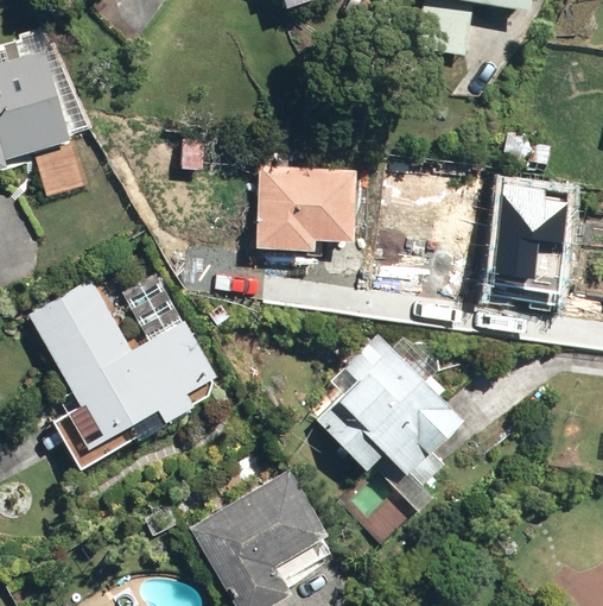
[(465,0),(525,10),(527,0),(465,0)]
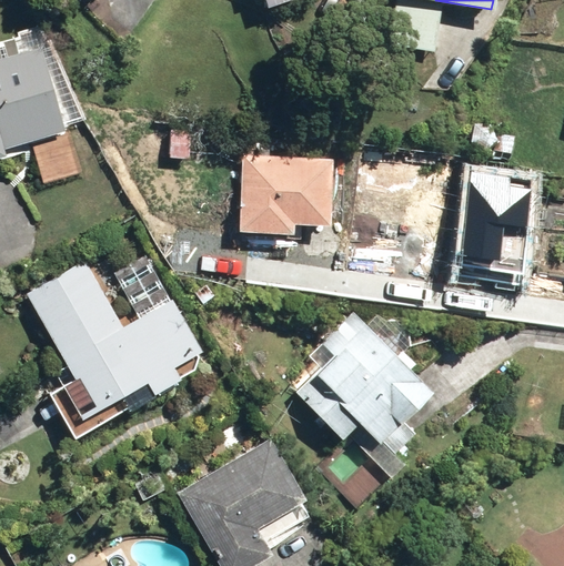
[(439,22),(393,19),(391,48),(436,51),(439,22)]
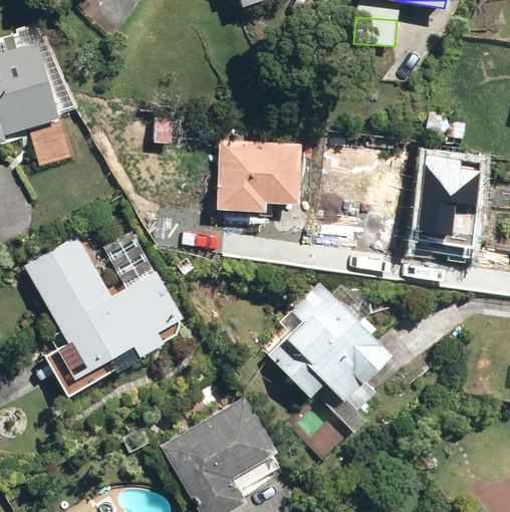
[(4,135),(80,113),(61,47),(38,53),(31,28),(0,36),(0,143),(6,141),(4,135)]
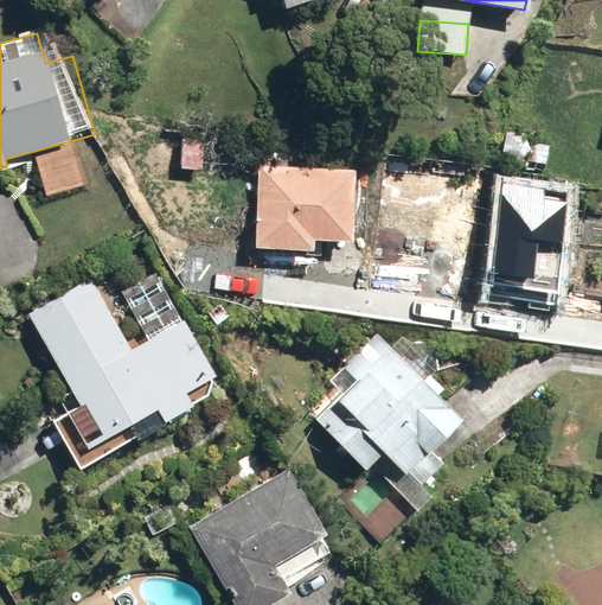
[(181,140),(161,139),(160,170),(180,170),(181,140)]
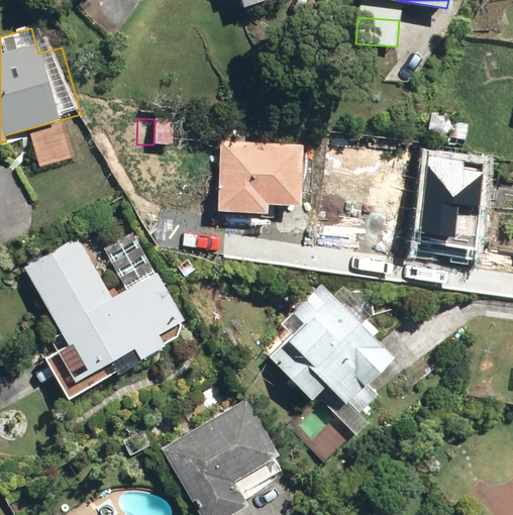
[(68,136),(35,146),(41,167),(74,157),(68,136)]
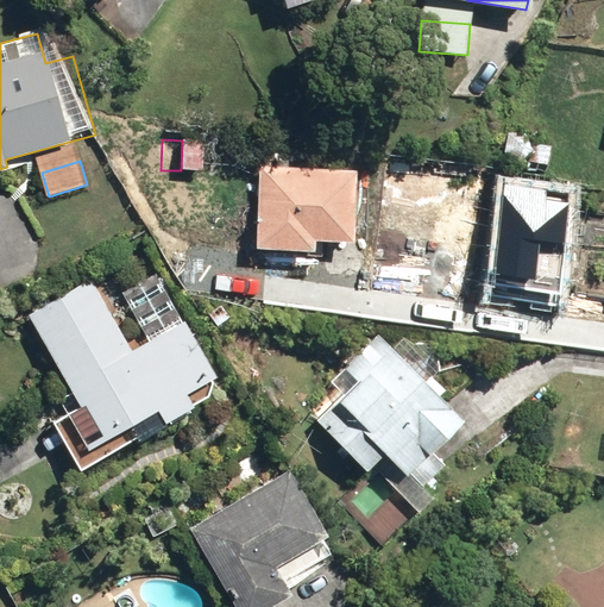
[(252,251),(312,256),(313,241),(352,244),(357,171),(258,166),(252,251)]
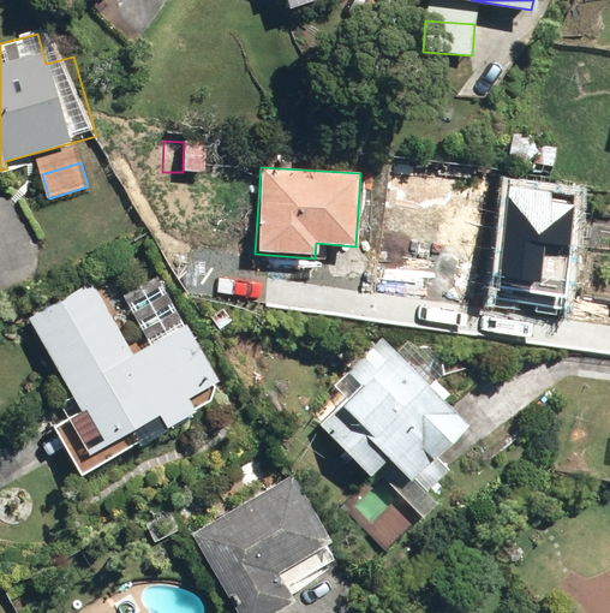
[(132,353),(94,281),(30,315),(71,392),(59,399),(67,414),(53,422),(79,471),(219,397),(181,327),(132,353)]
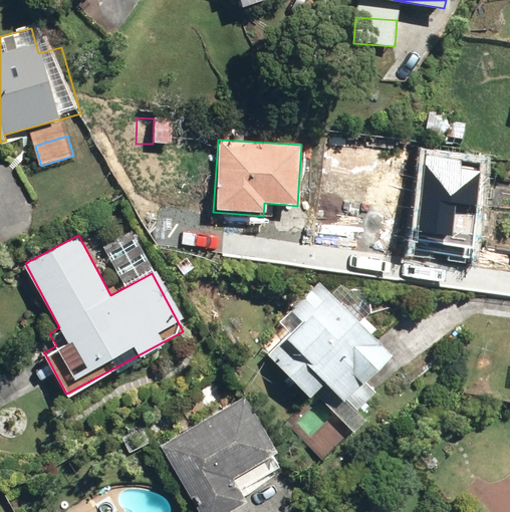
[(357,321),(321,281),(293,307),(303,318),(268,350),(307,395),(315,388),(353,431),(367,418),(358,408),(376,391),(364,377),(389,355),(366,330),(371,325),(362,315),(357,321)]
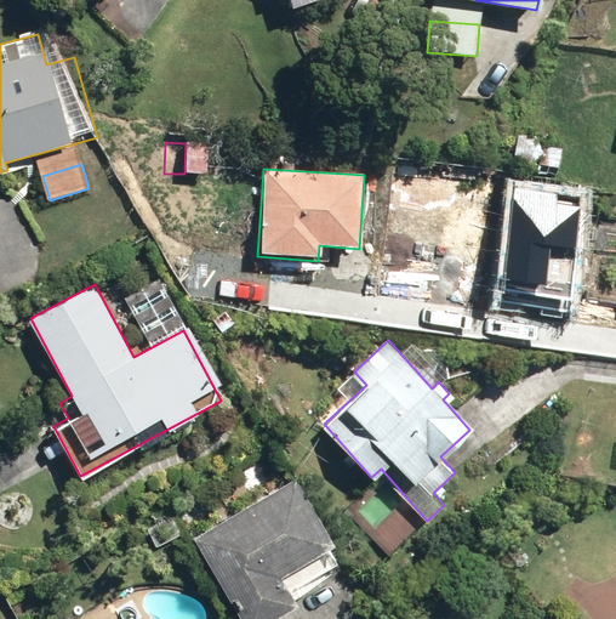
[(331,541),(294,478),(190,537),(237,618),(261,618),(290,602),(287,598),(324,577),(320,571),(334,562),(324,545),(331,541)]
